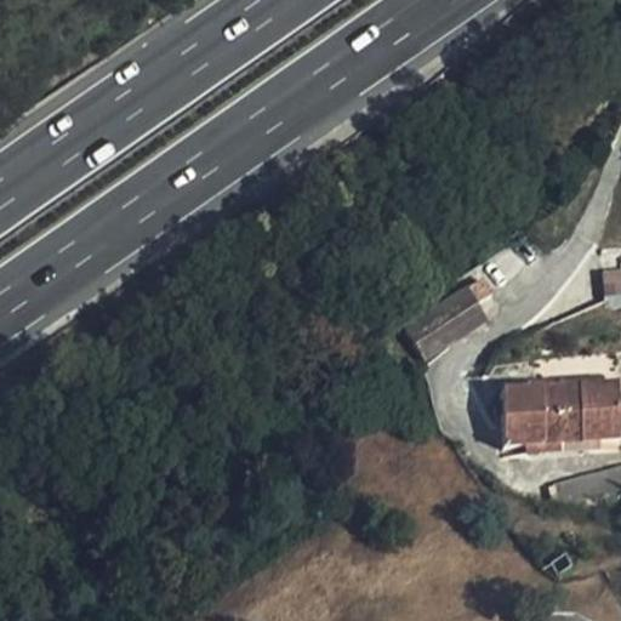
[(620,254),(603,255),(605,298),(620,297),(620,254)]
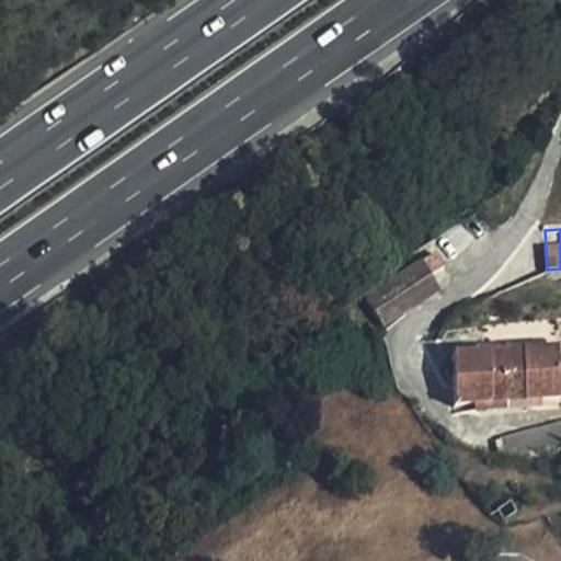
[(423,261),(434,278),(448,268),(437,252),(423,261)]
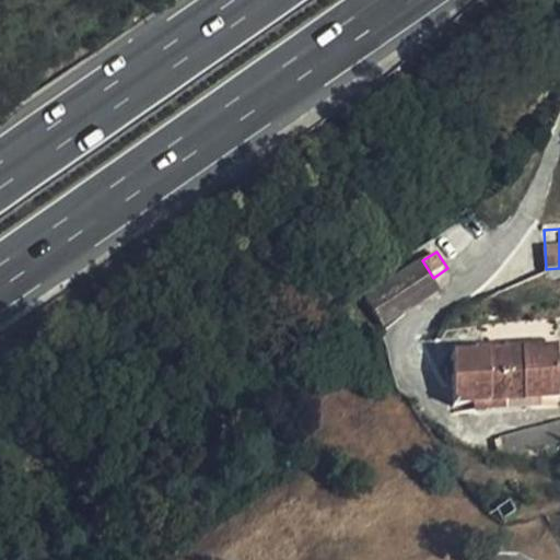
[(363,295),(385,328),(441,291),(433,278),(422,260),(363,295)]
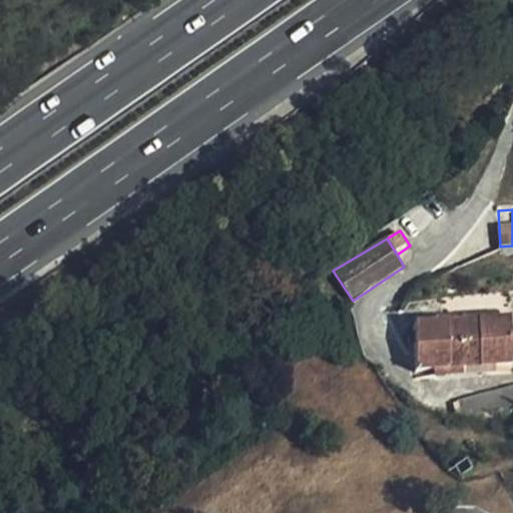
[(511,326),(415,328),(416,373),(512,371),(511,326)]
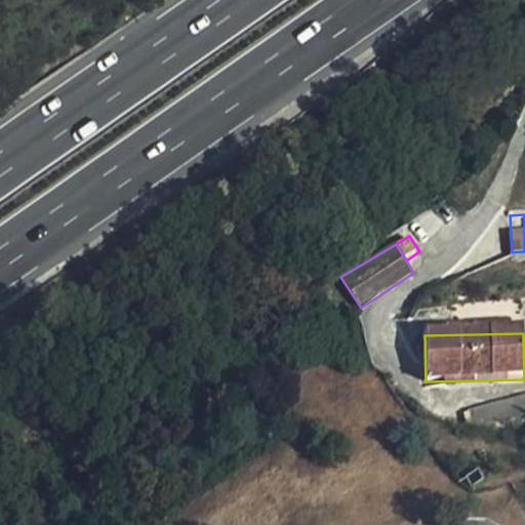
[(524,397),(476,409),(482,429),(498,428),(511,423),(524,414),(524,397)]
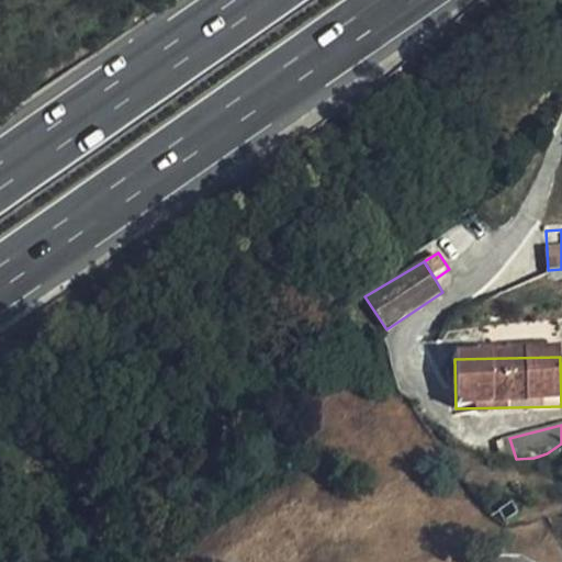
All buildings are outlined.
